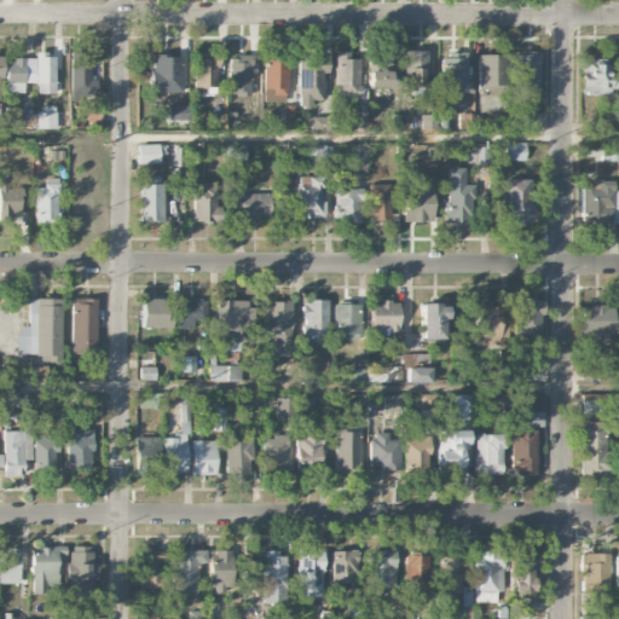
[(426,88),(427,52),(404,51),(403,87),(426,88)]
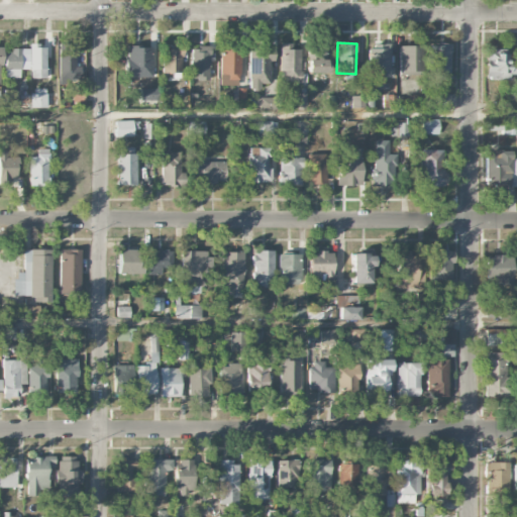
[(59,81),(80,80),(80,67),(76,67),(75,43),(58,43),(59,81)]
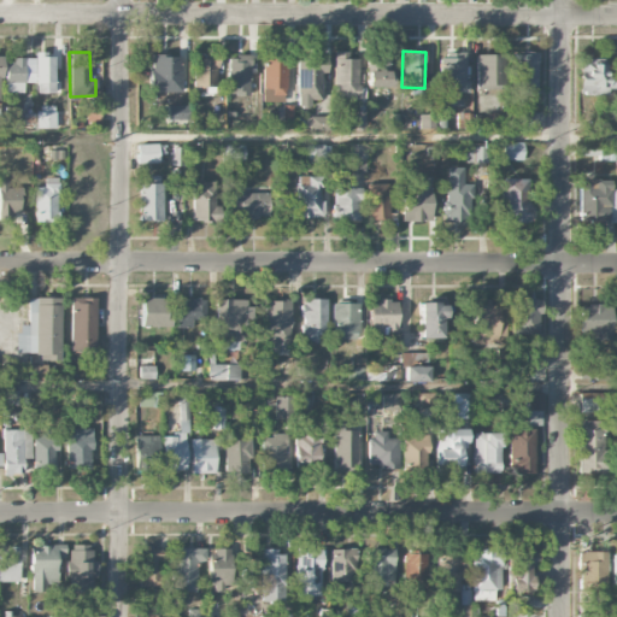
[(335,99),(363,98),(362,89),(359,89),(358,59),(348,59),(348,52),(333,52),(335,99)]
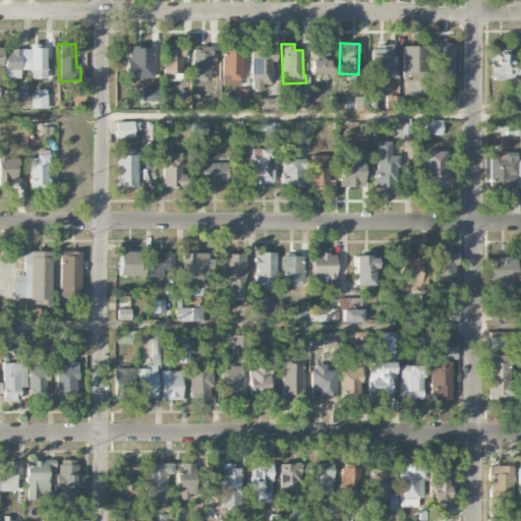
[(454,45),(433,45),(432,76),(453,76),(454,45)]
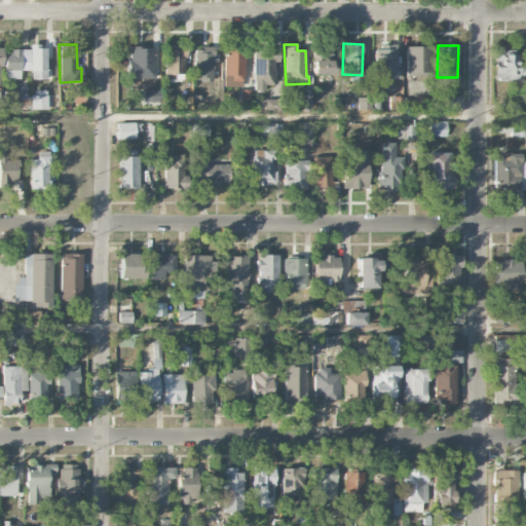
[(5,79),(21,79),(20,71),(31,71),(31,80),(51,79),(51,69),(47,69),(46,46),(30,46),(30,50),(4,51),(5,79)]
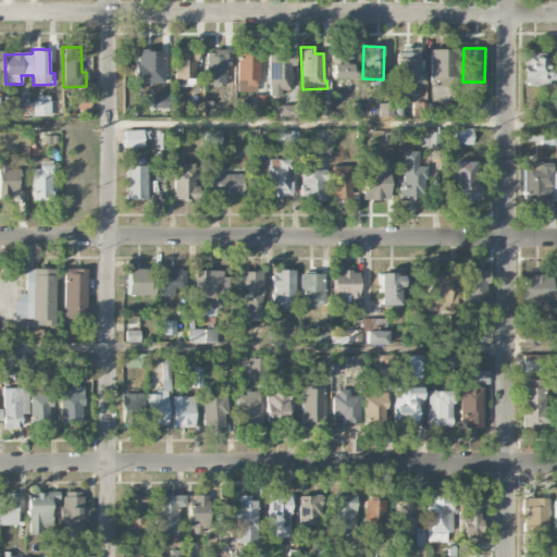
[(423,86),(423,73),(420,73),(419,49),(396,49),(396,84),(405,83),(405,86),(423,86)]
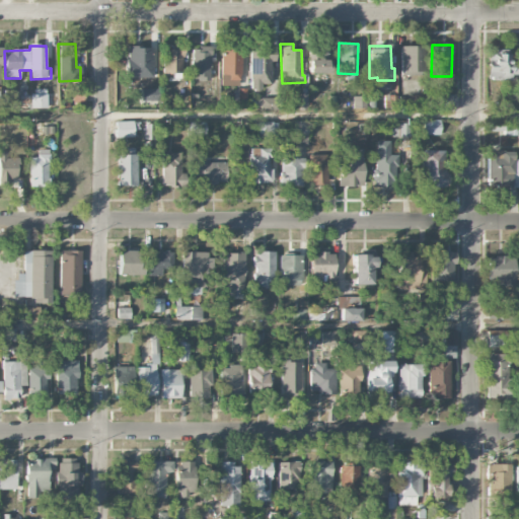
[(400,75),(422,75),(422,46),(400,47),(400,75)]
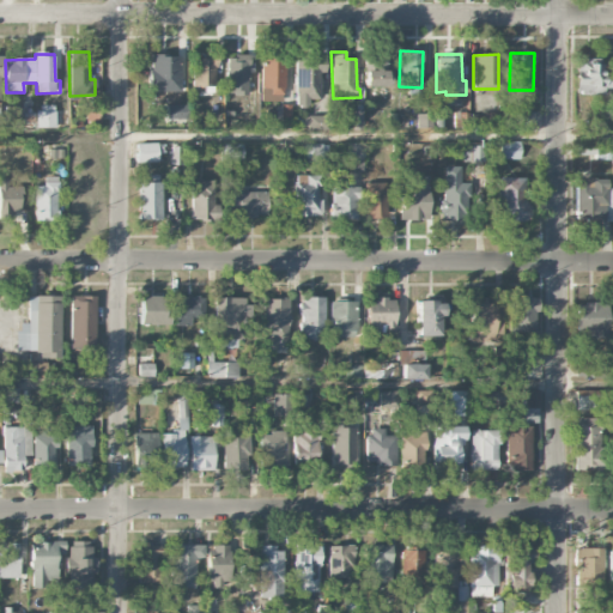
[(150,91),(180,92),(180,56),(150,55),(150,91)]
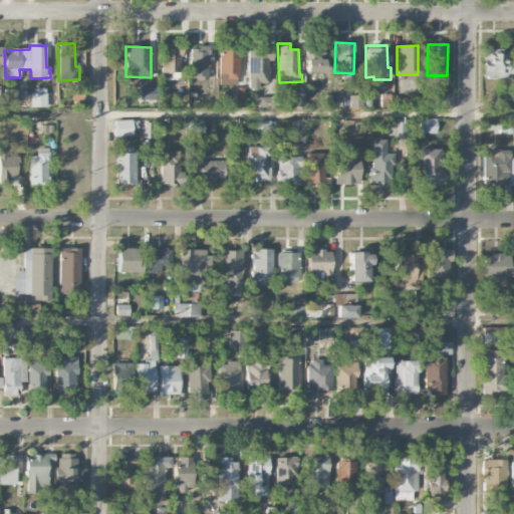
[(188,46),(189,79),(209,78),(208,46),(188,46)]
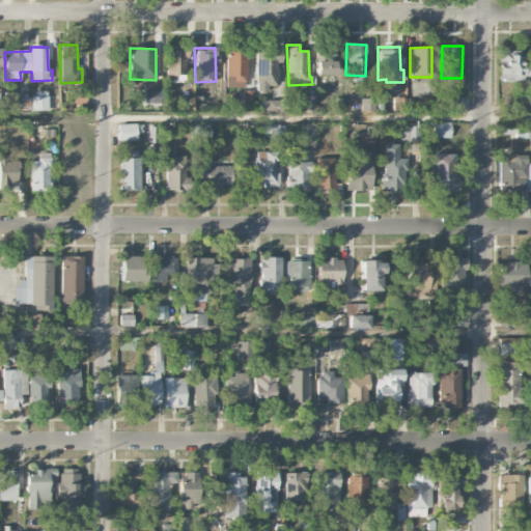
[(276,86),(275,49),(254,50),(255,92),(267,91),(267,86),(276,86)]
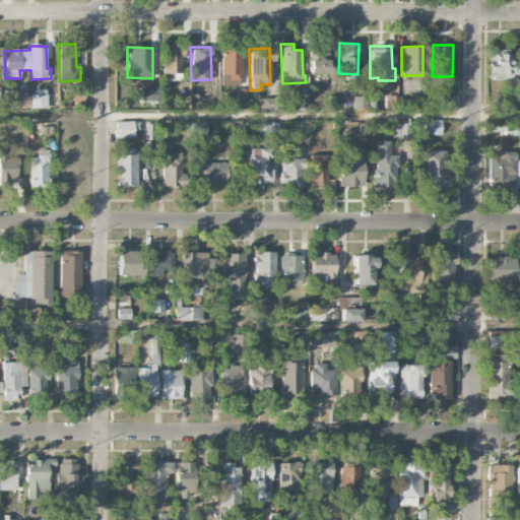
[(329,74),(328,48),(315,48),(315,58),(309,58),(309,74),(329,74)]
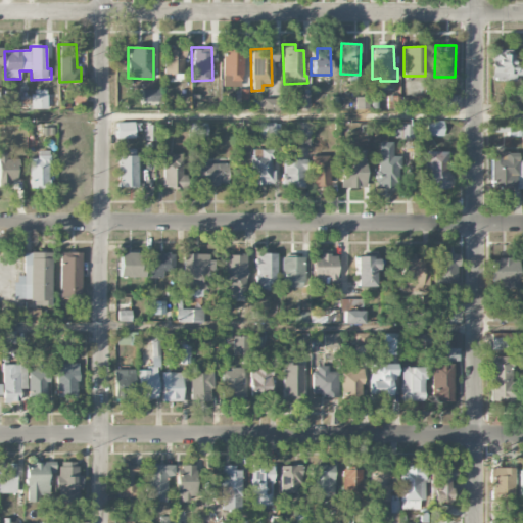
[(223,49),(222,87),(241,87),(242,49),(223,49)]
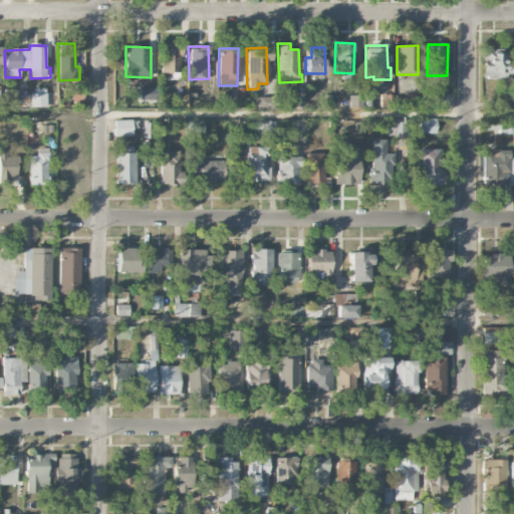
[(181,50),(162,49),(162,73),(180,73),(181,50)]
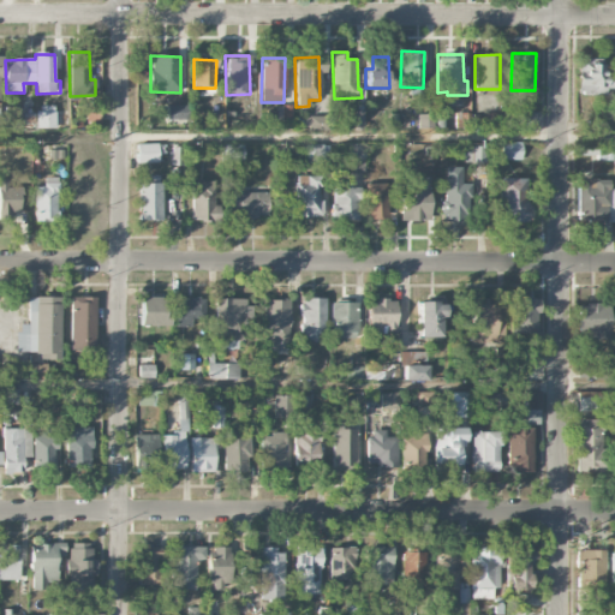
[(614,89),(614,72),(603,72),(603,59),(578,59),(578,95),(607,95),(607,89),(614,89)]
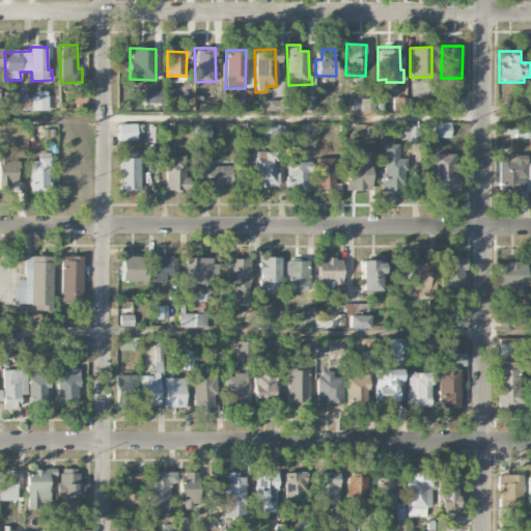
[(144,104),(159,104),(159,90),(144,91),(144,104)]
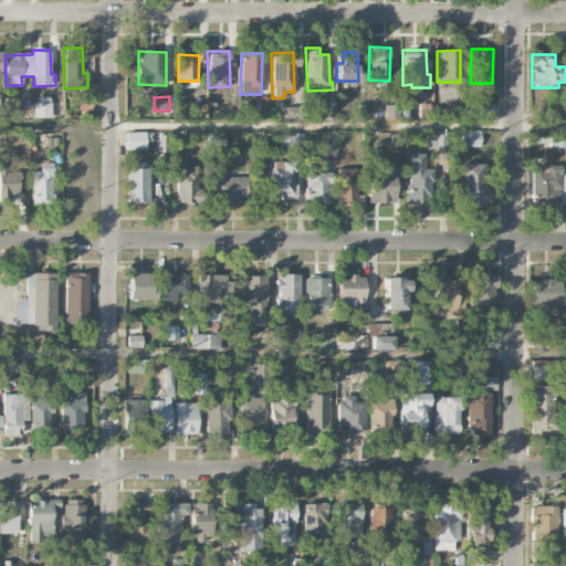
[(18,119),(19,100),(4,100),(3,118),(18,119)]
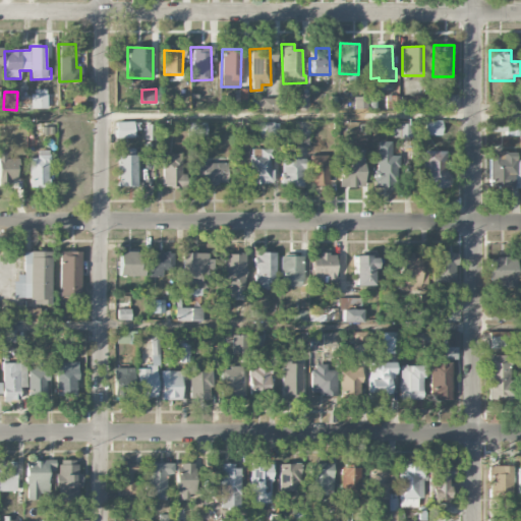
[(299,111),(308,111),(308,93),(300,93),(299,111)]
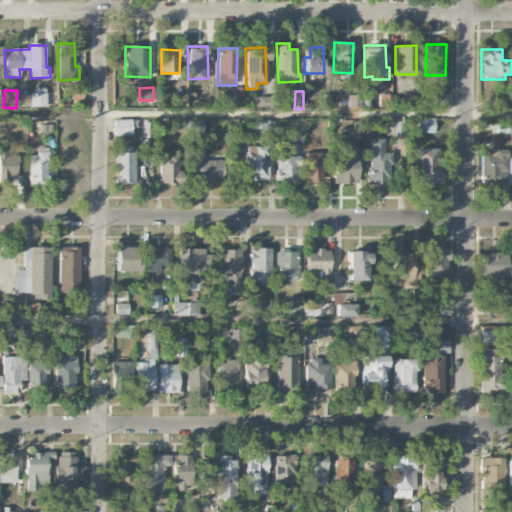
[(46,107),(46,94),(30,94),(30,107),(46,107)]
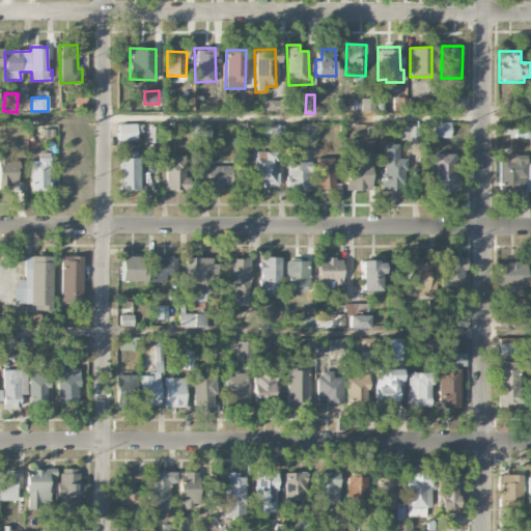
[(118,140),(138,140),(138,124),(117,124),(118,140)]
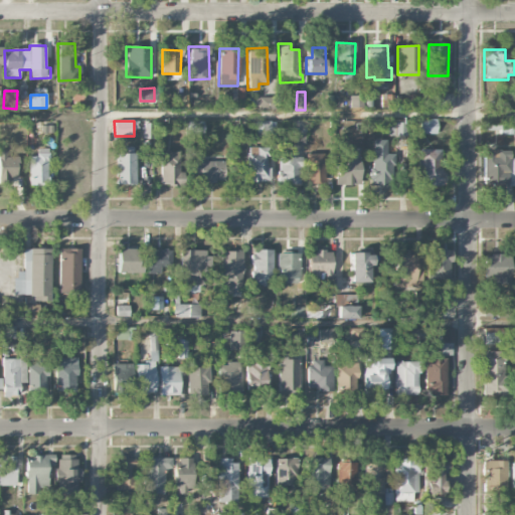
[(203,135),(203,123),(190,122),(190,135),(203,135)]
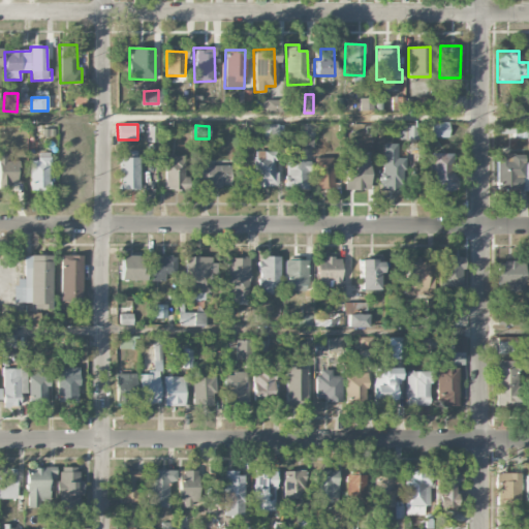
[(415,126),(400,126),(400,139),(416,139),(415,126)]
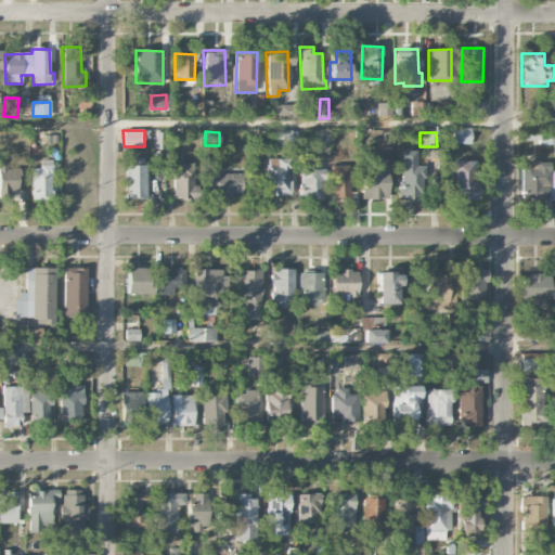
[(146,198),(145,158),(125,158),(126,199),(146,198)]
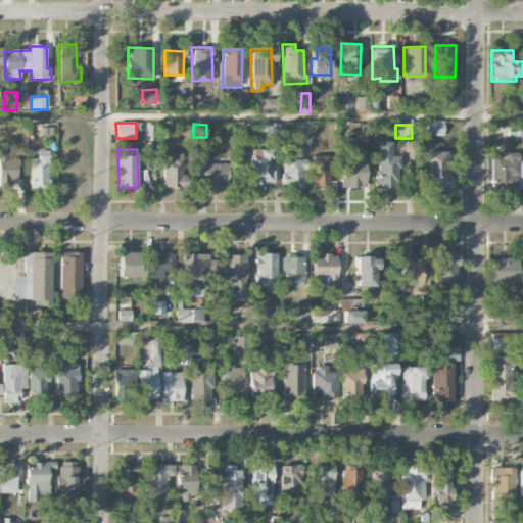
[(251,184),(274,185),(275,171),(271,171),(271,150),(252,149),(251,184)]
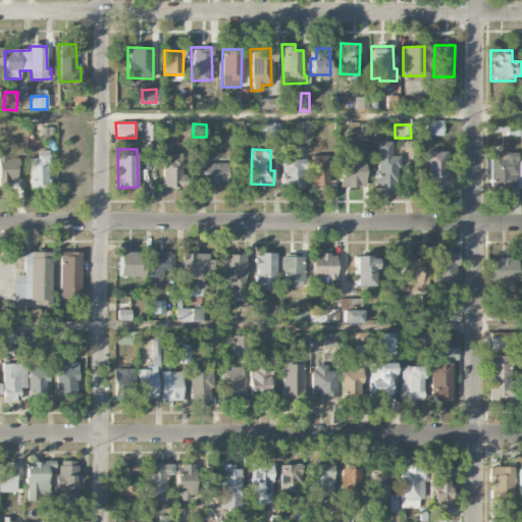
[(340,188),(365,188),(364,149),(338,150),(340,188)]
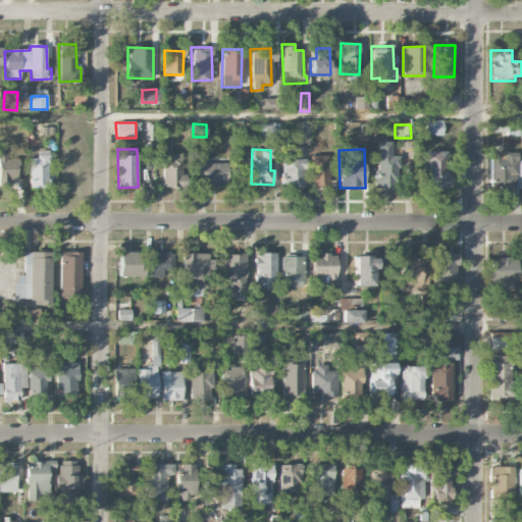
[(30,188),(48,188),(47,150),(37,150),(37,158),(29,158),(30,188)]
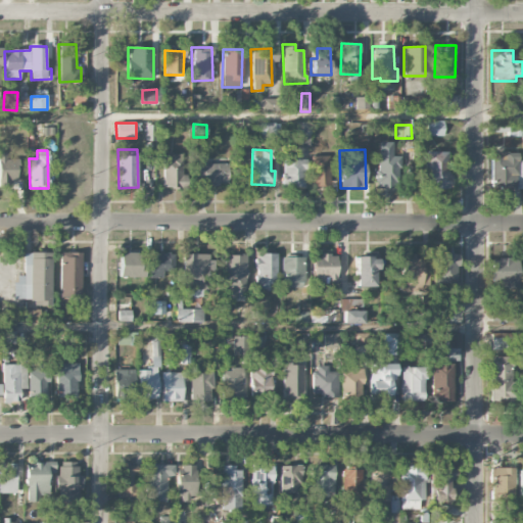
[(449,189),(449,152),(424,151),(423,183),(430,183),(430,189),(449,189)]
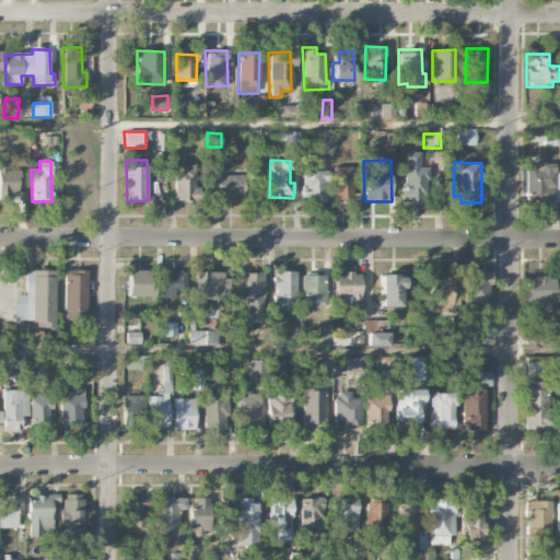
[(7,171),(7,163),(0,163),(0,200),(12,201),(12,194),(19,194),(18,171),(7,171)]
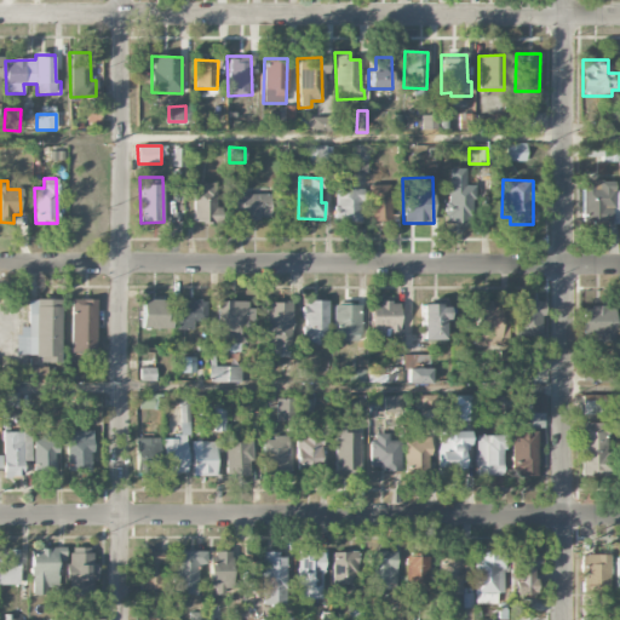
[(447,223),(471,224),(472,187),(464,187),(465,182),(448,181),(447,223)]
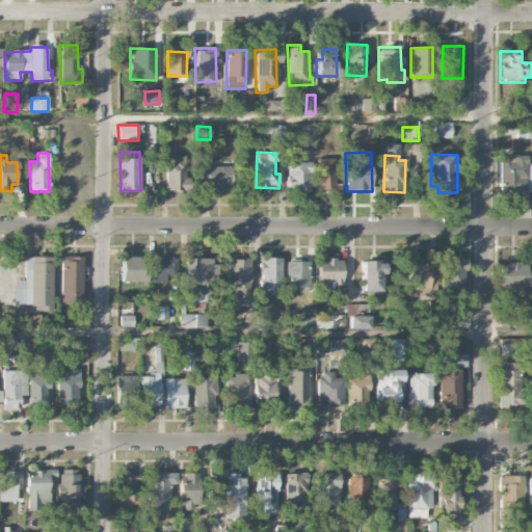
[(529,191),(528,155),(499,156),(500,192),(529,191)]
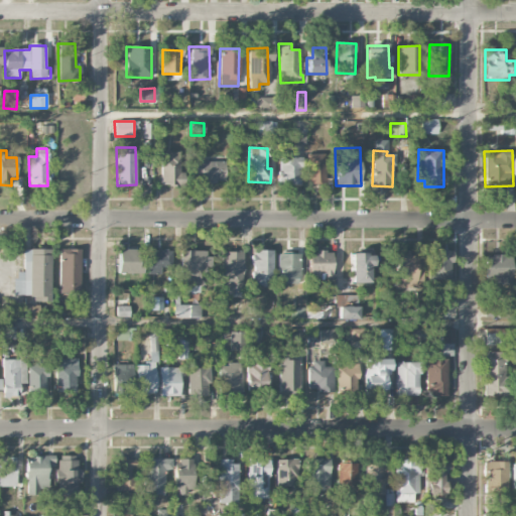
[(160,184),(178,185),(179,151),(161,151),(160,184)]
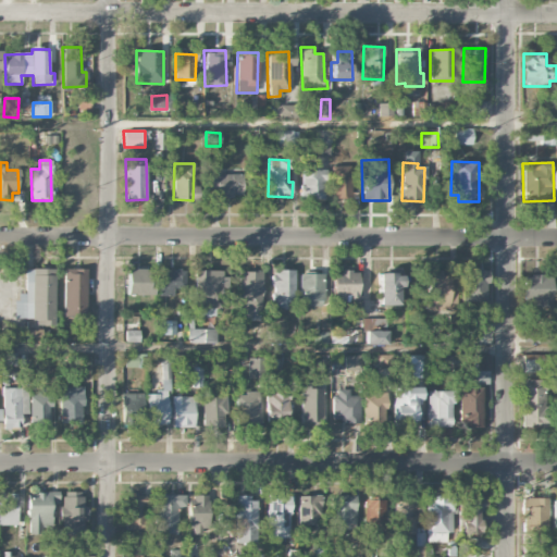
[(325,168),(301,166),(300,198),(324,199),(325,168)]
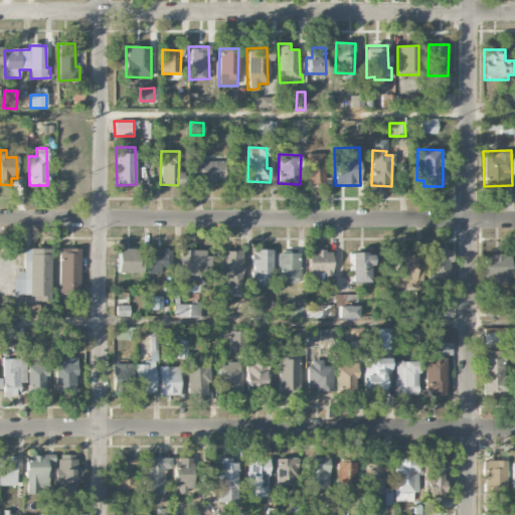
[(324,183),(323,154),(305,154),(306,184),(324,183)]
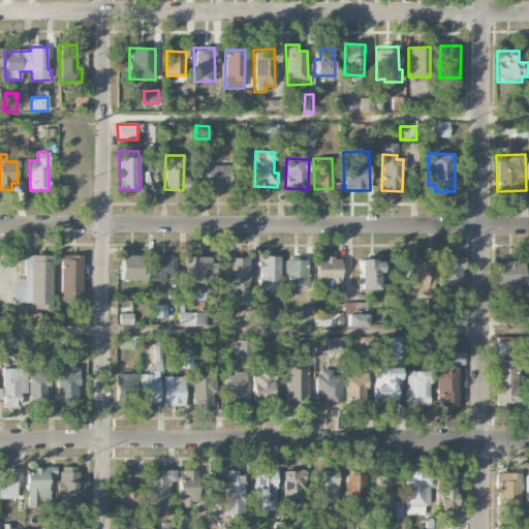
[(230,165),(199,166),(199,187),(230,186),(230,165)]
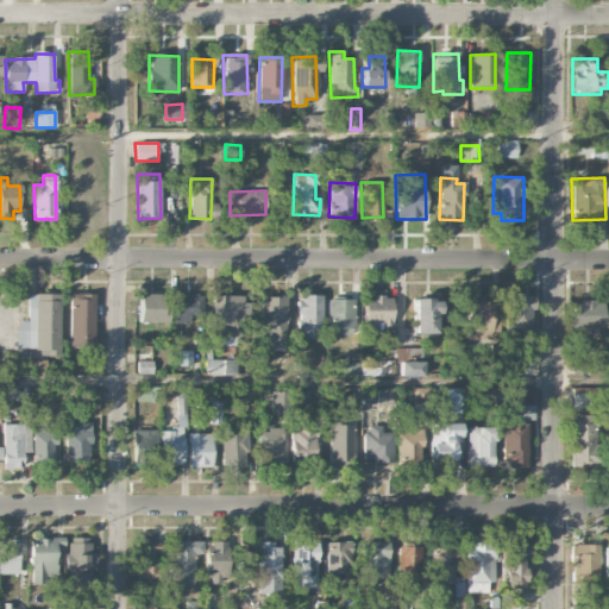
[(27,294),(27,321),(16,320),(16,349),(37,349),(37,356),(58,356),(60,294),(27,294)]
